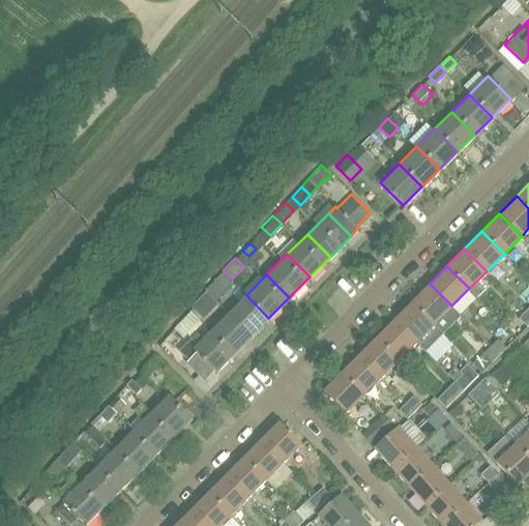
[(216,280),(207,290),(223,304),(232,293),(216,280)]
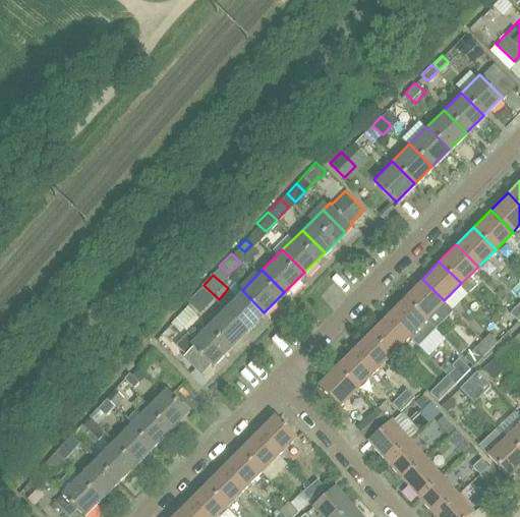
[(422,279),(405,296),(426,318),(444,300),(422,279)]
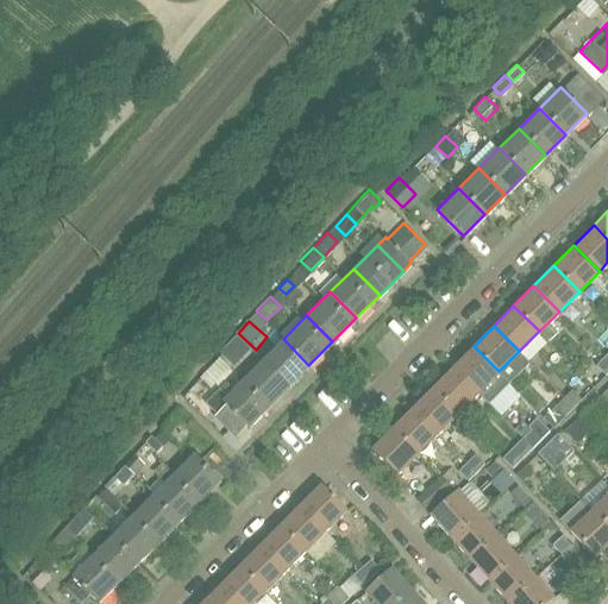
[(218,350),(232,364),(250,346),(236,332),(218,350)]
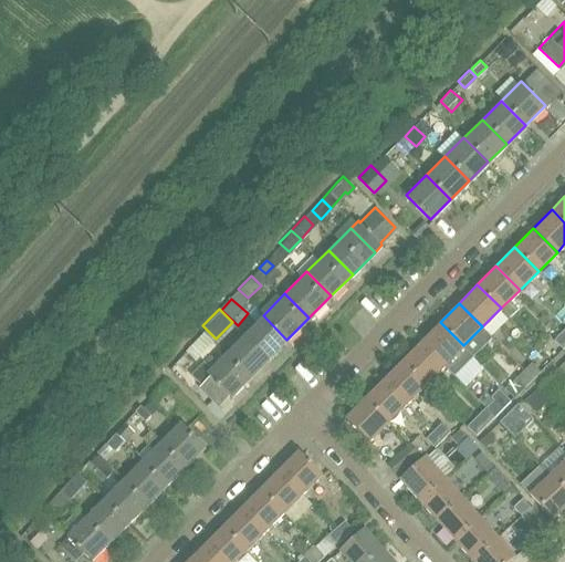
[(263,315),(244,333),(269,357),(286,340),(263,315)]
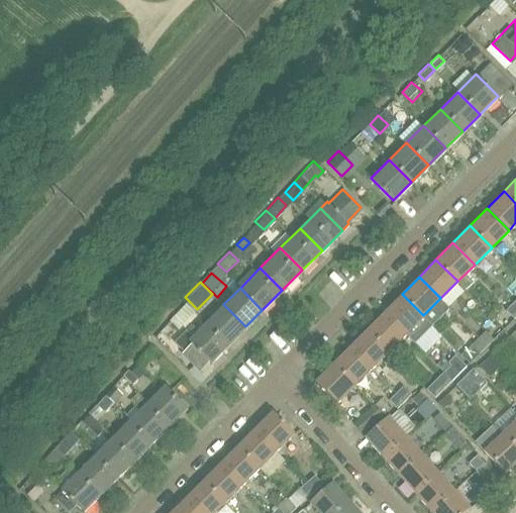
[(402,294),(385,311),(406,332),(423,315),(402,294)]
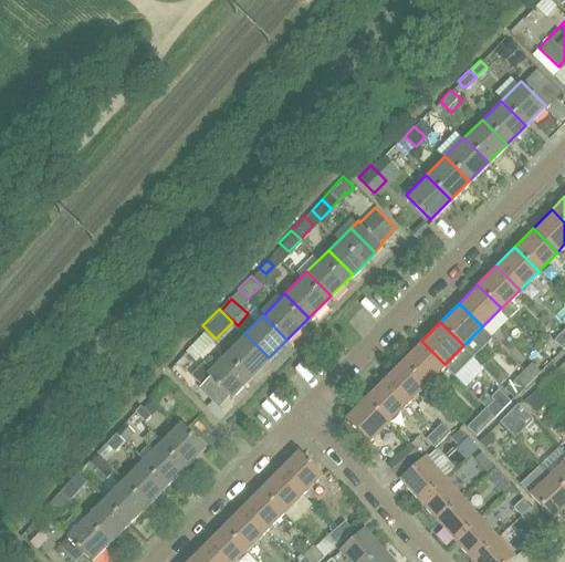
[(562,346),(564,343),(564,334),(561,330),(553,337),(562,346)]
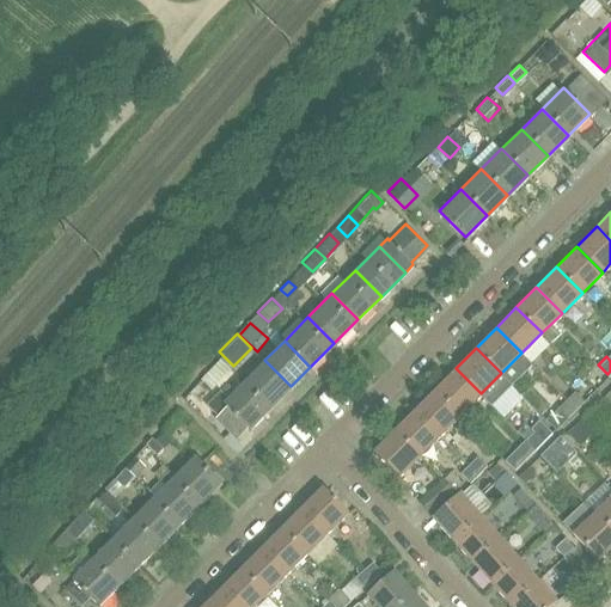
[(264,360),(244,380),(270,406),(291,386),(264,360)]
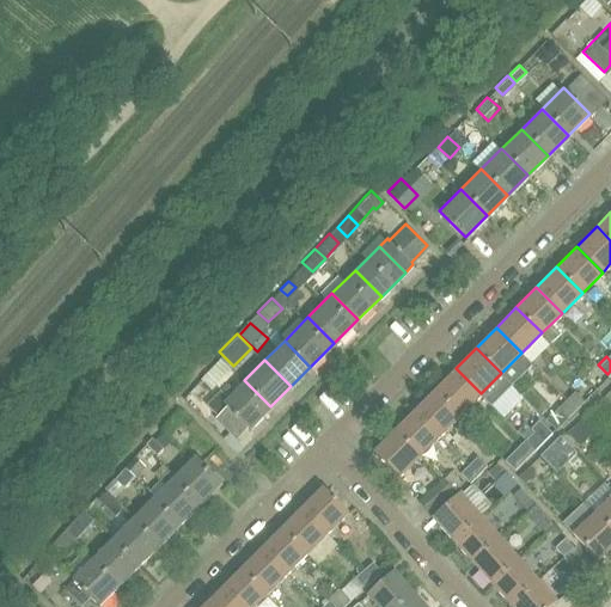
[(456,368),(435,388),(460,414),(481,393),(456,368)]
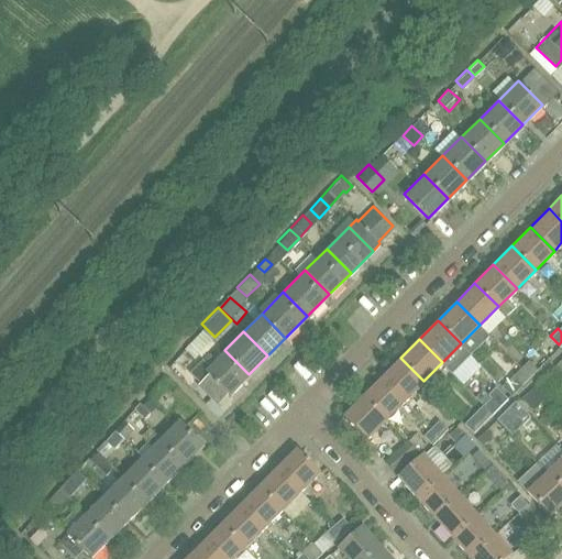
[(188,371),(200,381),(198,383),(218,402),(228,392),(230,394),(249,374),(224,350),(210,365),(202,357),(188,371)]
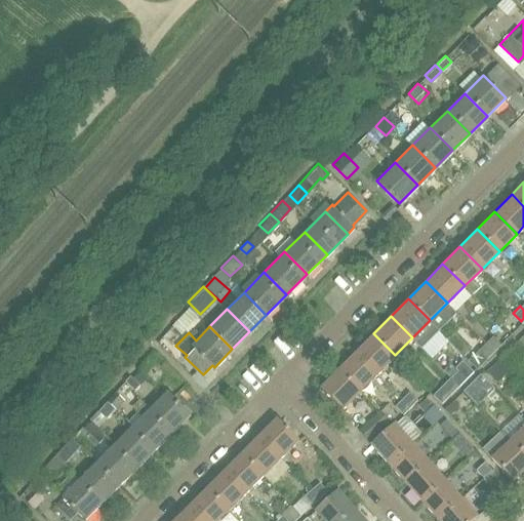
[(373,333),(356,351),(377,372),(395,355),(373,333)]
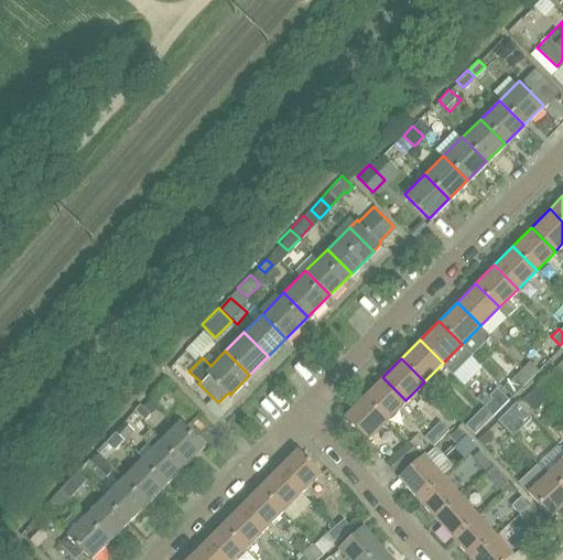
[(530,375),(538,367),(529,358),(521,366),(530,375)]
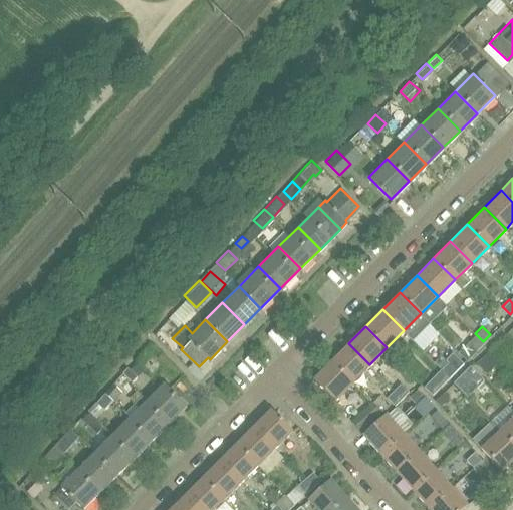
[(476,348),(483,341),(475,333),(468,340),(476,348)]
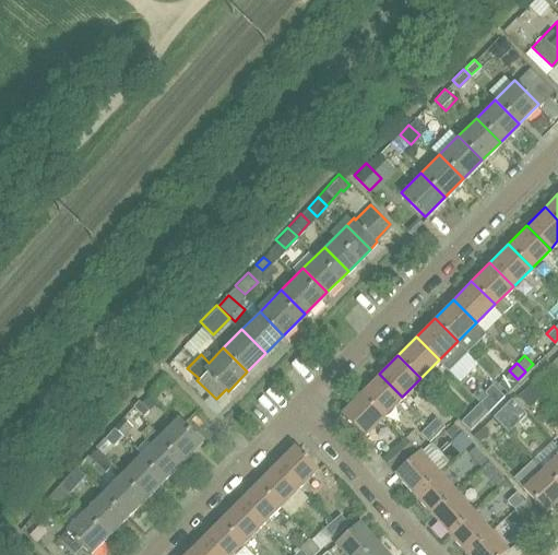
[(536,375),(546,386),(557,375),(548,364),(536,375)]
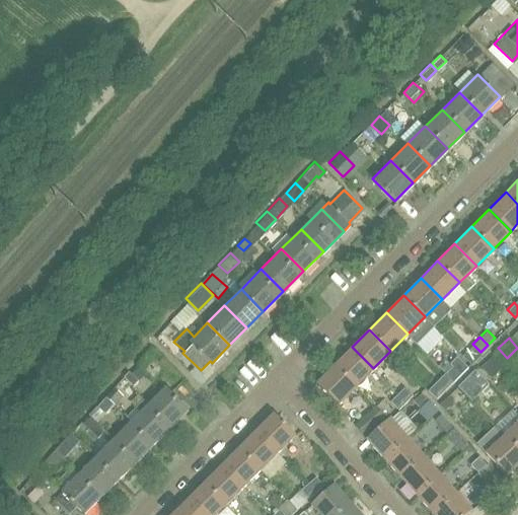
[(352,347),(335,364),(356,385),(373,368),(352,347)]
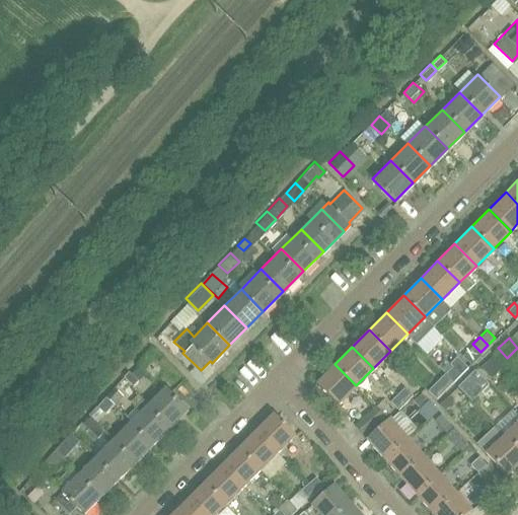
[(481,365),(490,375),(501,364),(492,354),(481,365)]
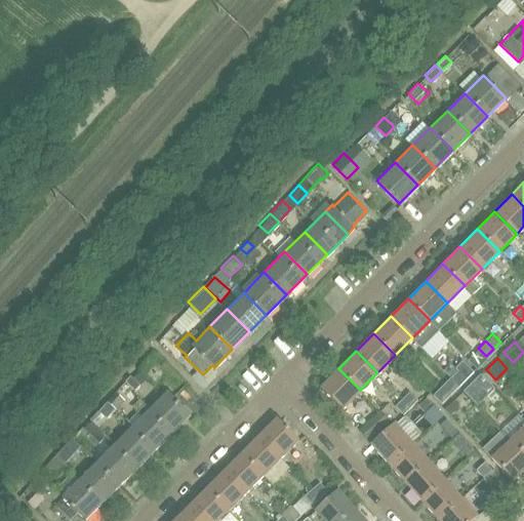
[(320,387),(343,408),(360,390),(338,368),(320,387)]
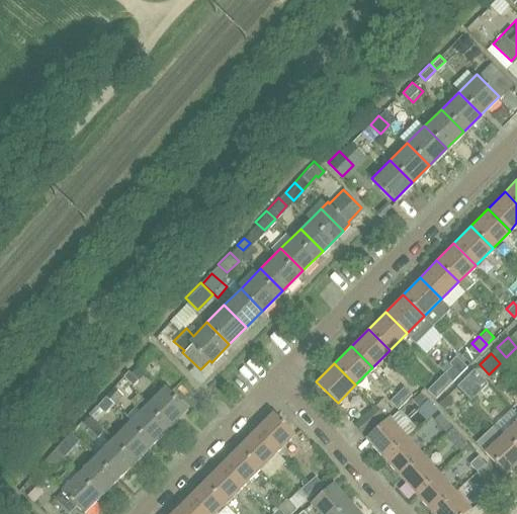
[(452,378),(459,372),(451,363),(444,370),(452,378)]
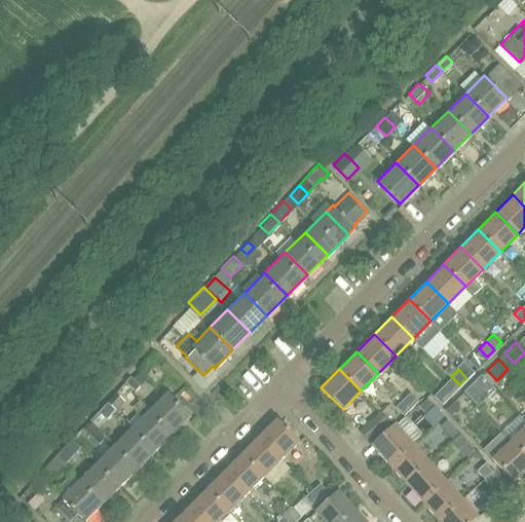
[(479,373),(469,382),(476,389),(485,380),(479,373)]
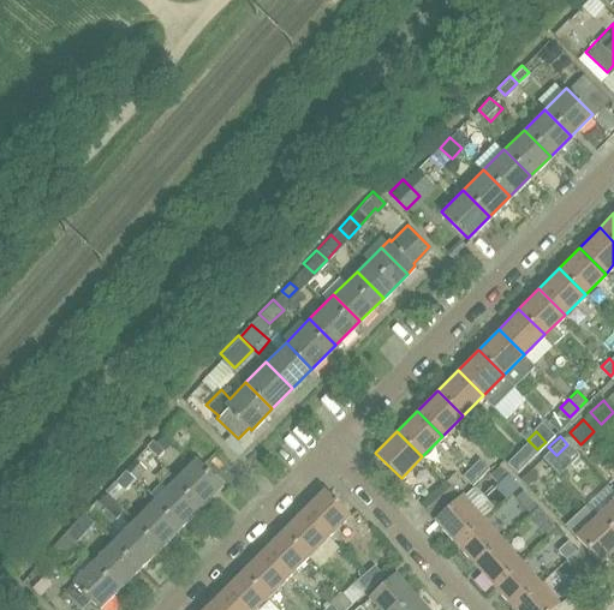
[(151,437),(145,444),(147,444),(154,452),(156,454),(164,448),(154,440),(151,437)]
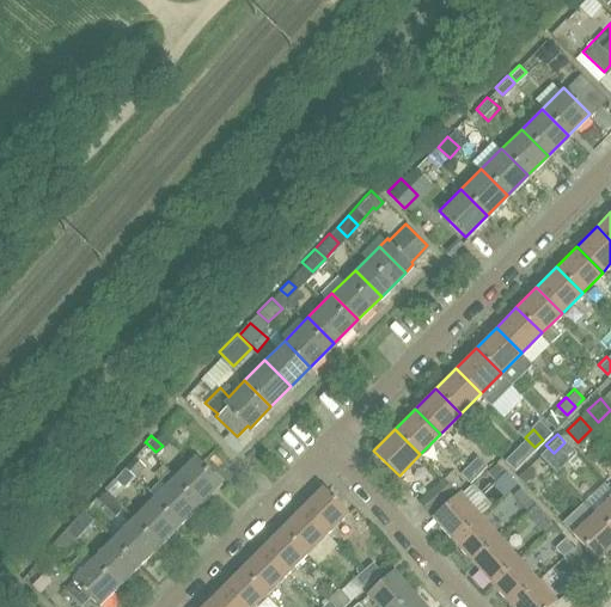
[(502,459),(513,470),(535,447),(525,437),(502,459)]
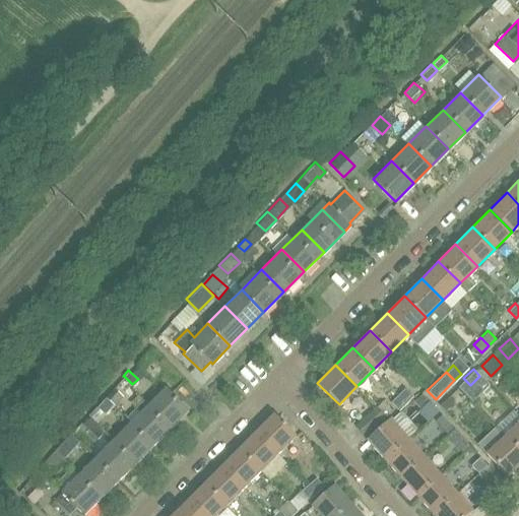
[(120,380),(117,383),(126,392),(129,389),(133,385),(132,384),(130,382),(124,376),(120,380)]
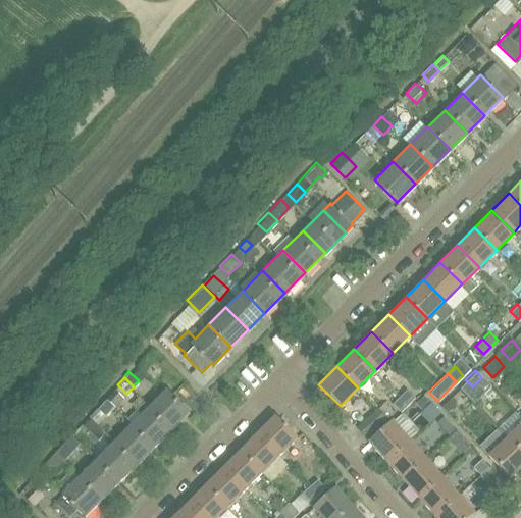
[(114,387),(109,394),(117,403),(123,397),(114,387)]
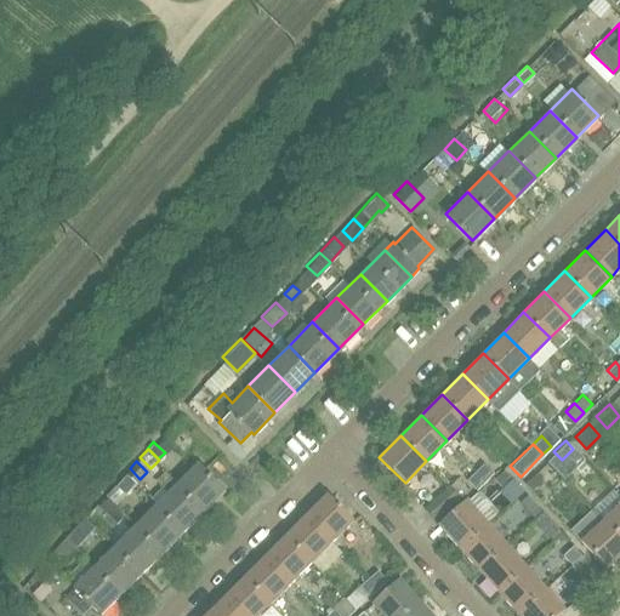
[(494,471),(494,469),(484,461),(476,469),(485,479),(494,471)]
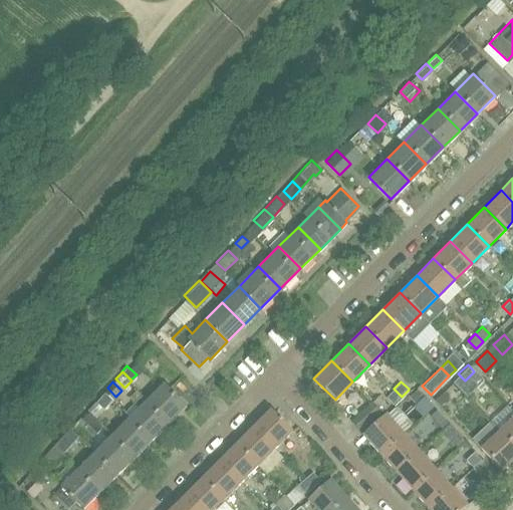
[(164,383),(147,400),(169,421),(186,404),(164,383)]
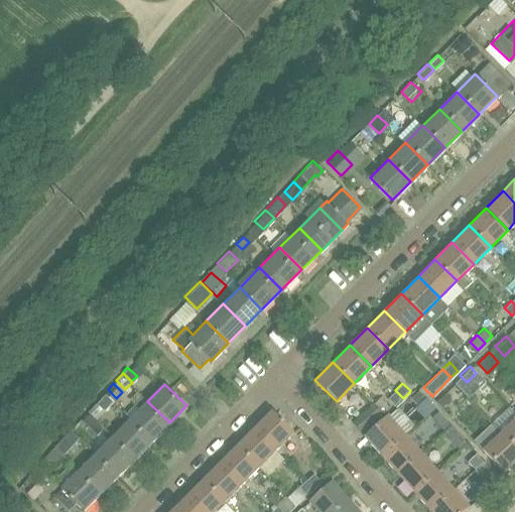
[(108,389),(96,402),(105,410),(116,398),(108,389)]
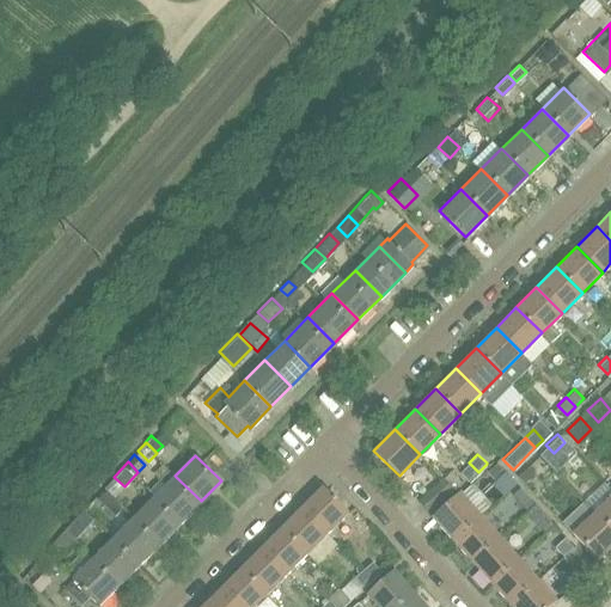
[(487,471),(490,473),(495,479),(505,470),(496,461),(487,471)]
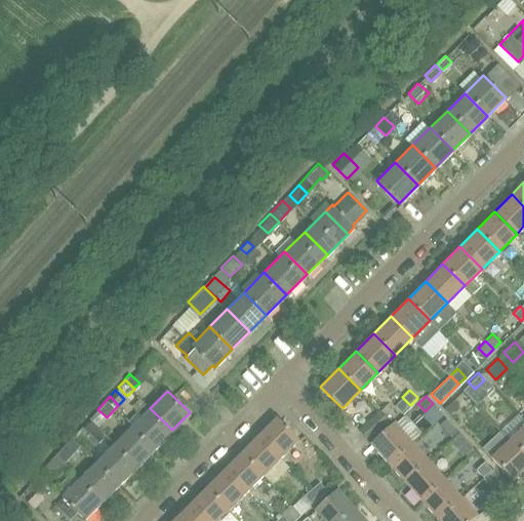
[(394,404),(403,413),(410,405),(402,397),(394,404)]
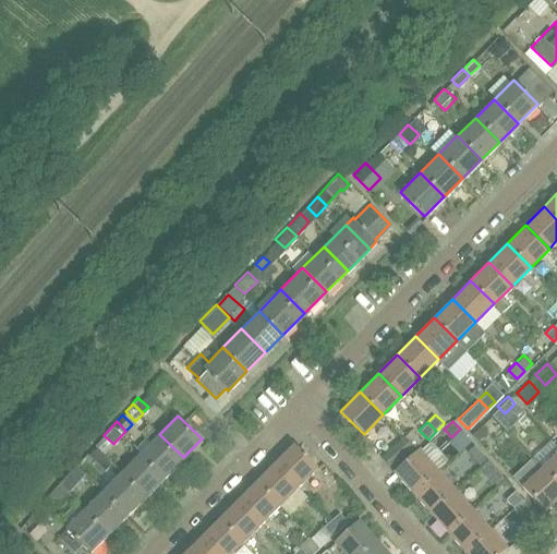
[(471,432),(477,438),(487,430),(481,423),(471,432)]
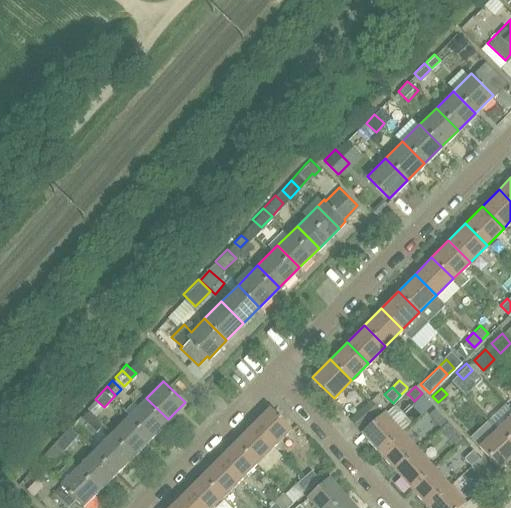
[(141,392),(133,400),(124,409),(129,414),(151,436),(168,419),(146,398),(141,392)]
